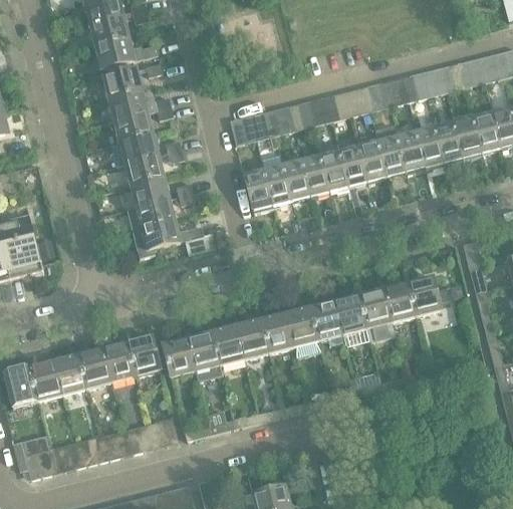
[(100,0),(83,4),(89,25),(122,17),(118,0),(100,0)]
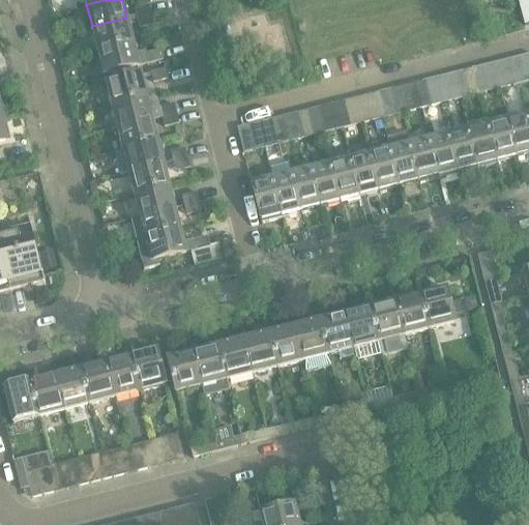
[(519,0),(524,22),(528,20),(528,2),(528,0),(519,0)]
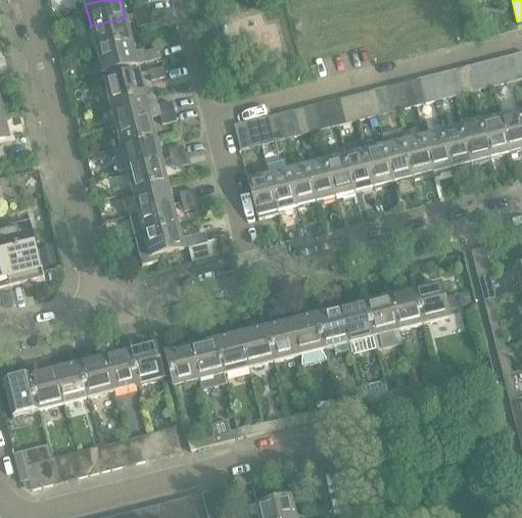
[(146,2),(132,5),(134,15),(148,11),(146,2)]
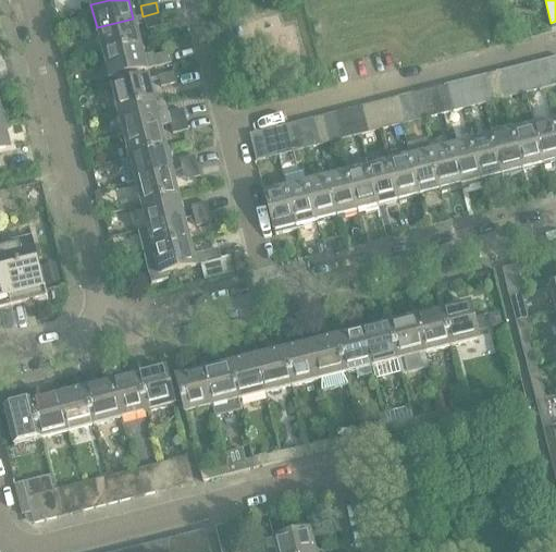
[(158,12),(143,16),(145,26),(161,22),(158,12)]
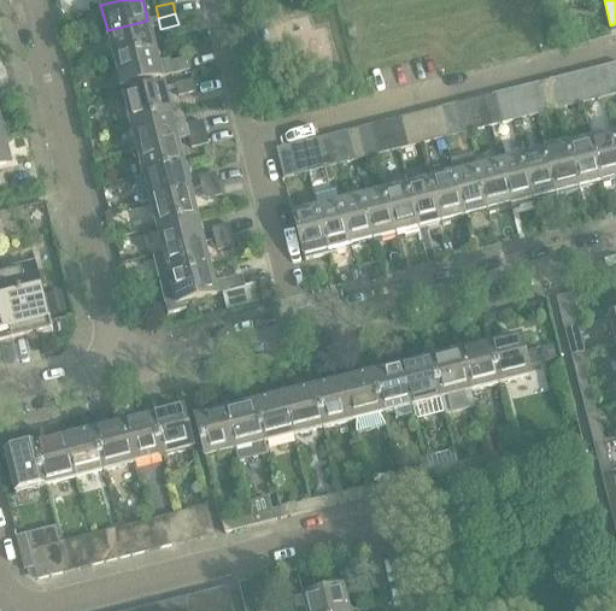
[(147,21),(107,30),(113,57),(154,46),(147,21)]
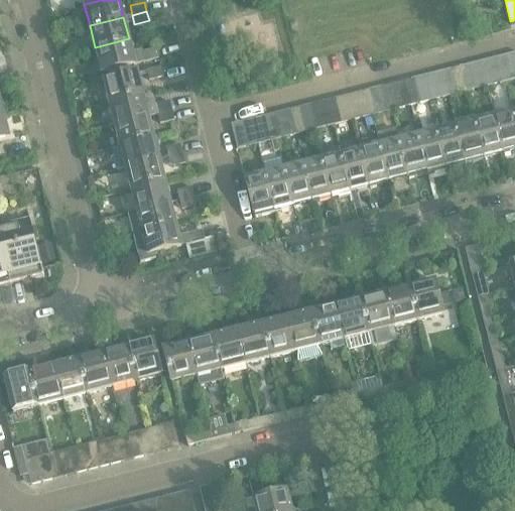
[(129,38),(95,47),(101,70),(134,60),(143,58),(141,48),(140,47),(131,49),(129,38)]
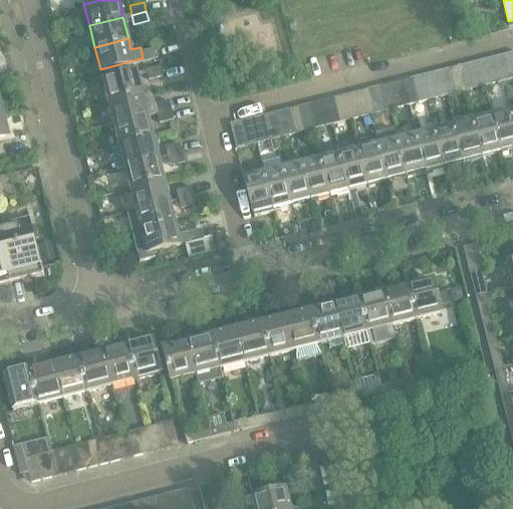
[(141,48),(143,58),(157,54),(155,45),(141,48)]
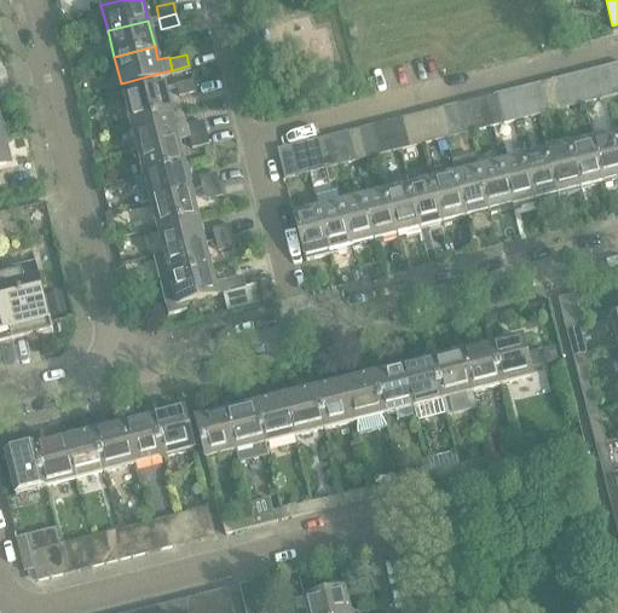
[(617,58),(606,62),(613,92),(617,90),(617,58)]
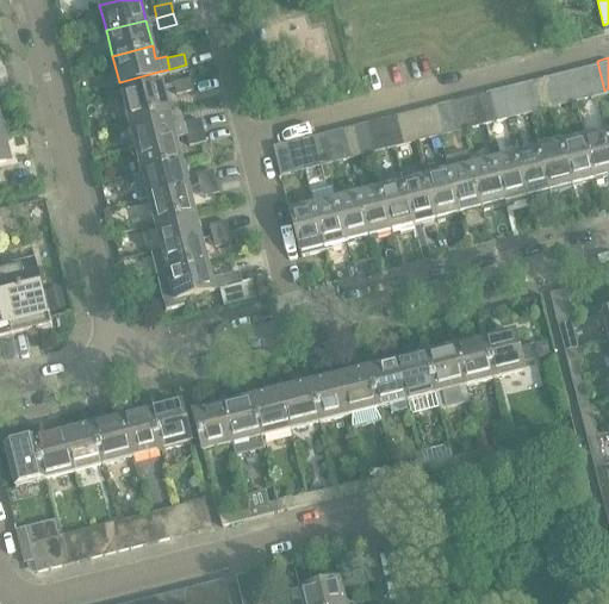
[(597,61),(584,64),(591,94),(604,91),(597,61)]
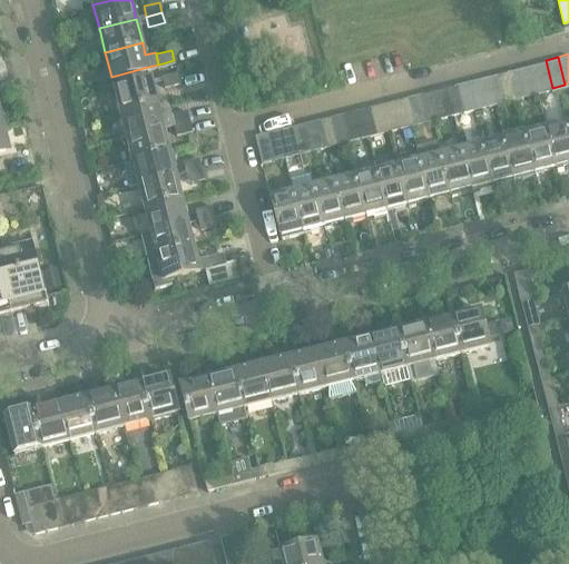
[(546,60),(533,63),(540,90),(552,88),(546,60)]
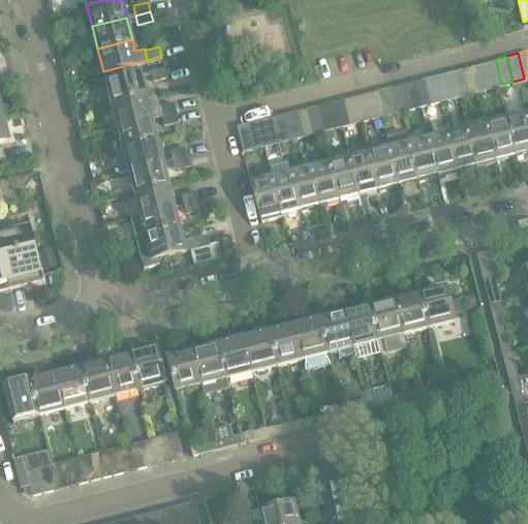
[(495,59),(483,62),(489,87),(501,84),(495,59)]
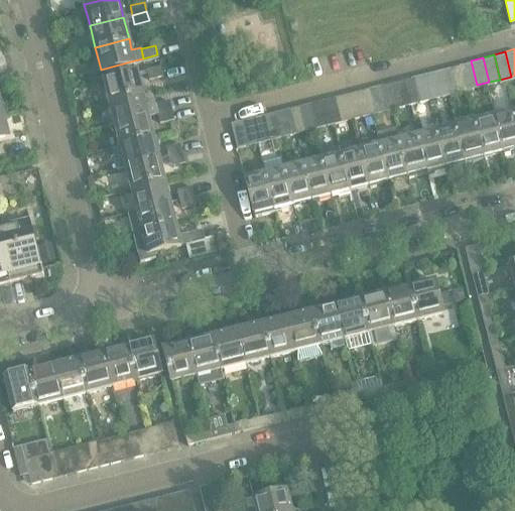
[(471,60),(460,64),(466,88),(477,85),(471,60)]
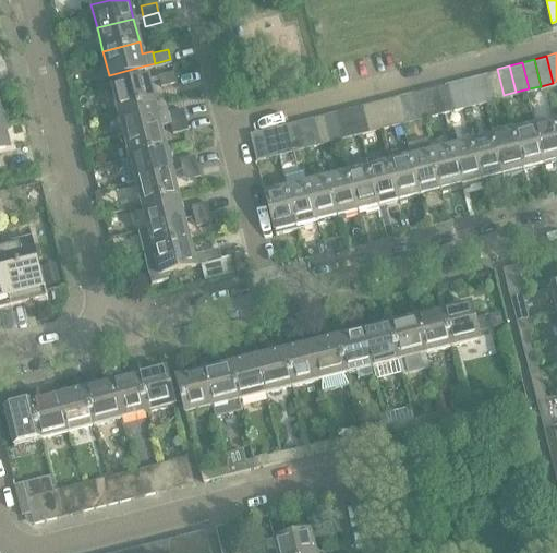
[(172,69),(157,73),(160,83),(176,80),(172,69)]
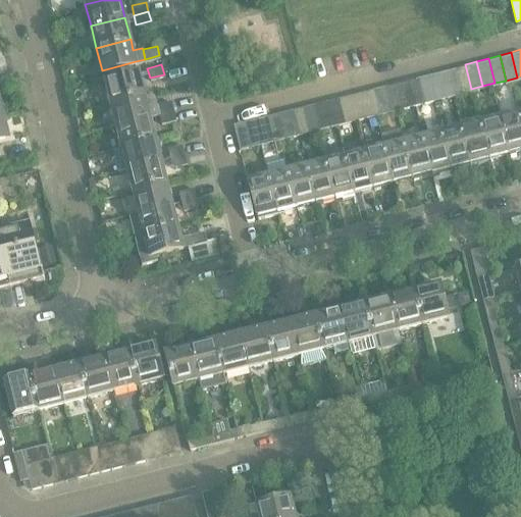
[(465,64),(454,67),(460,92),(471,89),(465,64)]
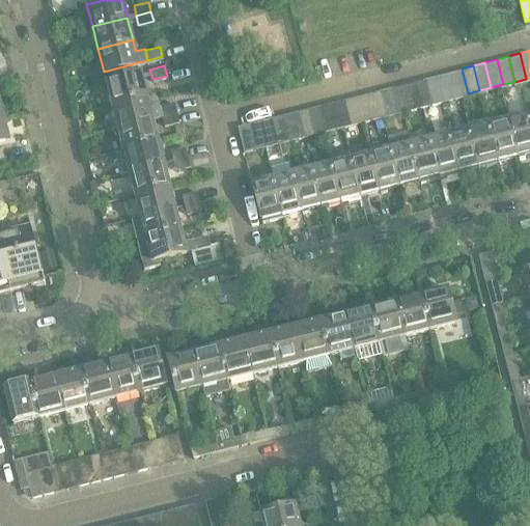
[(462,68),(449,71),(455,97),(468,93),(462,68)]
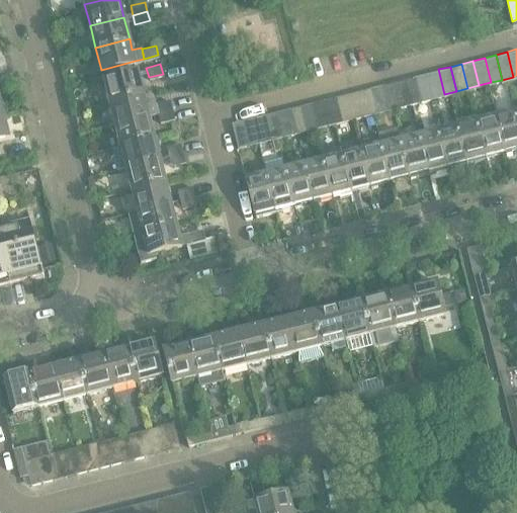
[(438,69),(427,72),(433,97),(444,94),(438,69)]
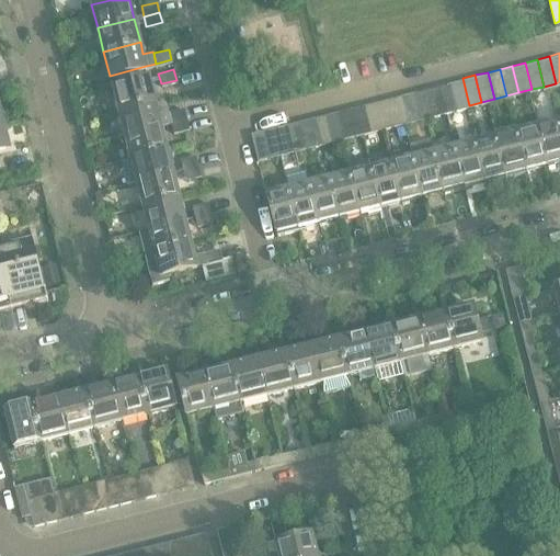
[(148,76),(112,84),(117,109),(155,100),(148,76)]
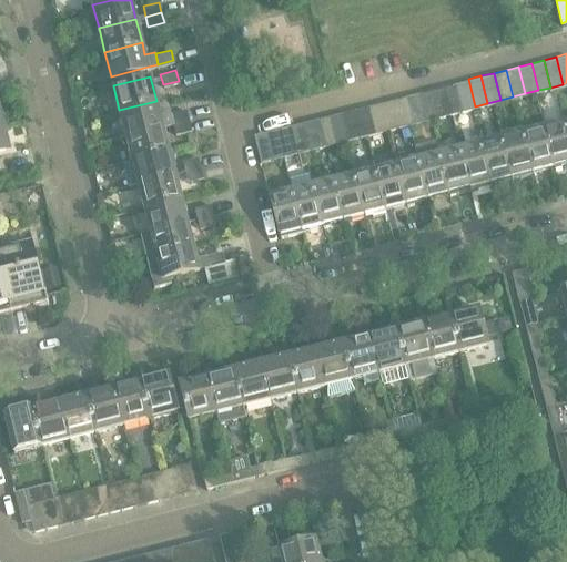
[(468,79),(455,82),(463,110),(475,106),(468,79)]
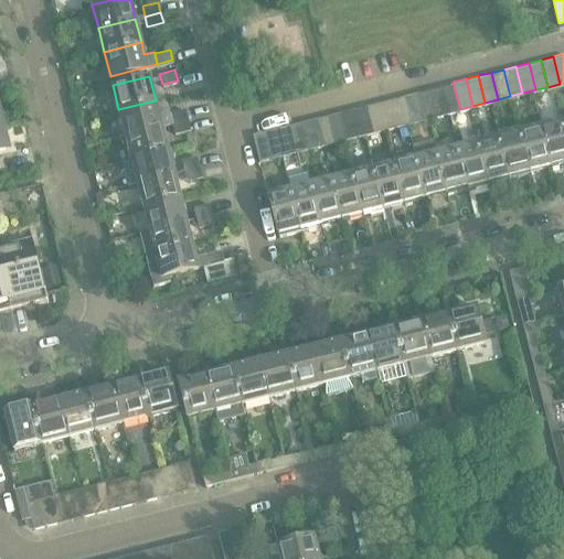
[(453,82),(440,85),(447,111),(460,109),(453,82)]
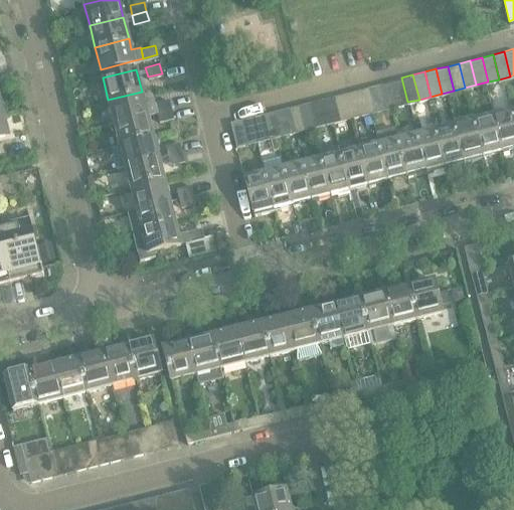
[(401,77),(390,80),(396,105),(407,102),(401,77)]
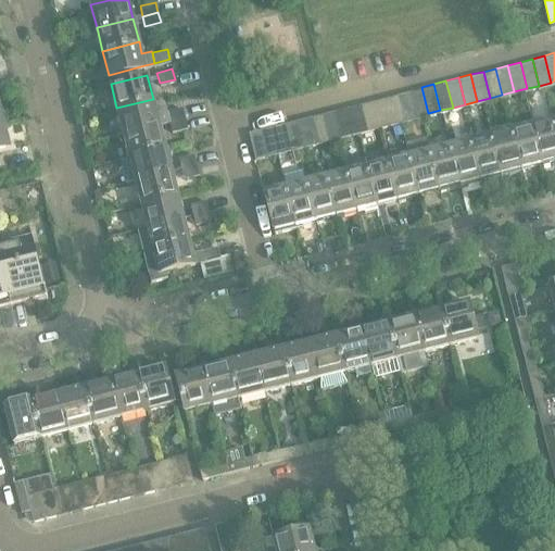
[(421,87),(408,90),(415,116),(428,113),(421,87)]
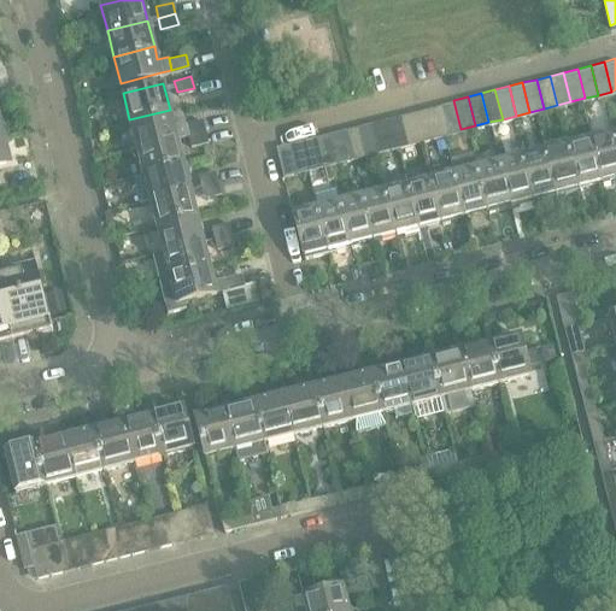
[(453,100),(440,104),(447,133),(461,129),(453,100)]
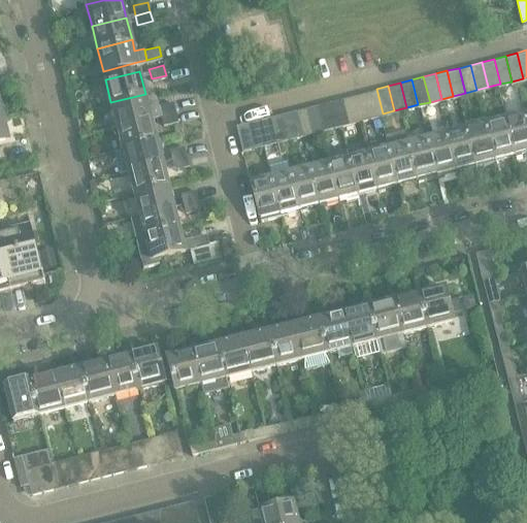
[(376,89),(365,91),(371,117),(383,113),(376,89)]
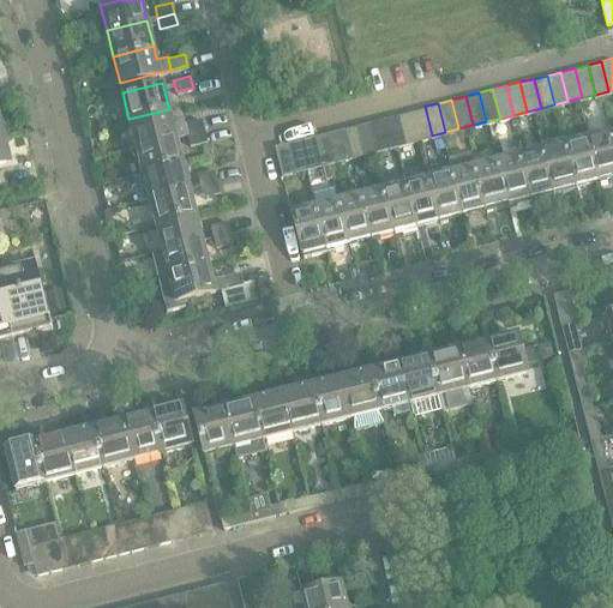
[(425,106),(410,109),(418,139),(432,136),(425,106)]
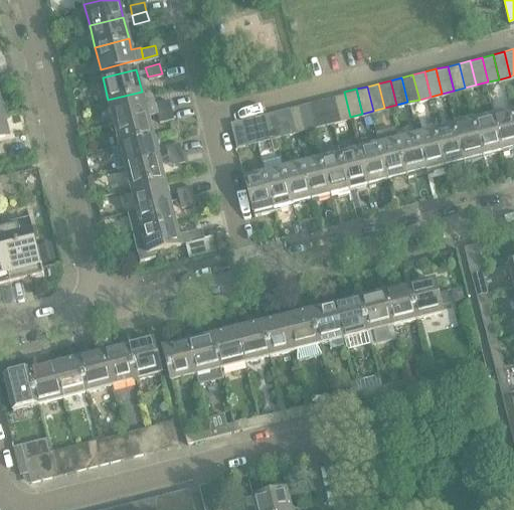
[(168,98),(154,102),(144,101),(142,92),(108,100),(114,122),(147,113),(156,111),(170,108),(168,98)]
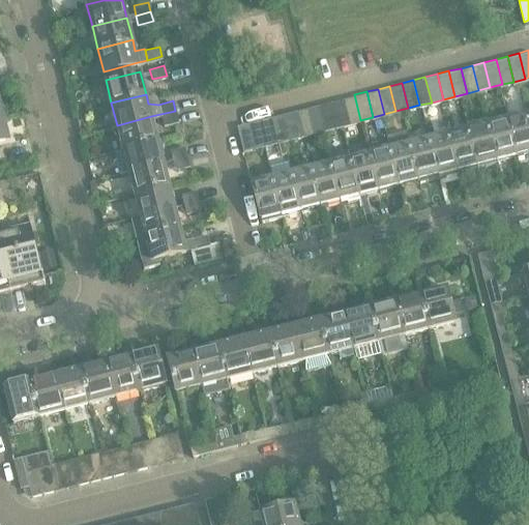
[(354,94),(343,97),(349,123),(360,120),(354,94)]
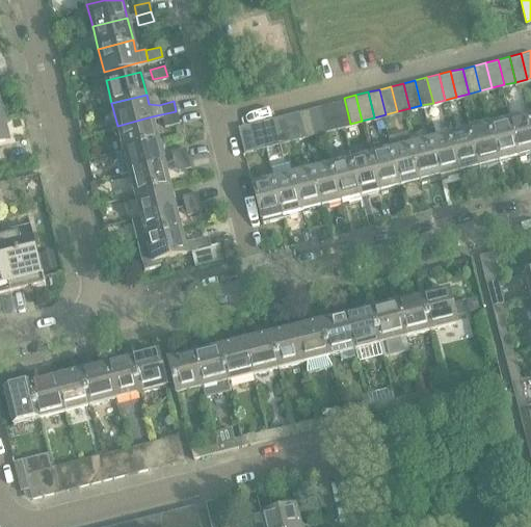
[(344,98),(333,101),(339,127),(350,124),(344,98)]
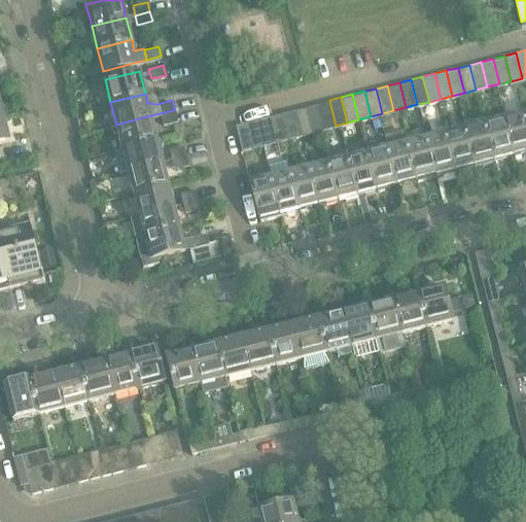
[(329,100),(317,103),(323,128),(336,126),(329,100)]
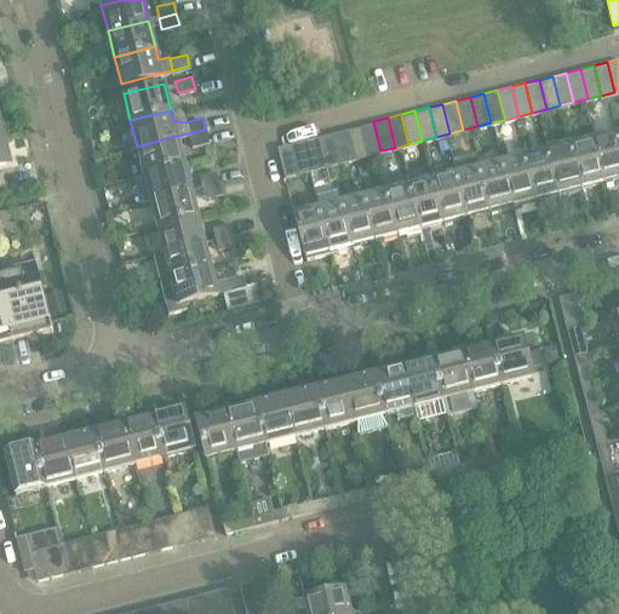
[(373,121),(360,125),(367,154),(380,150),(373,121)]
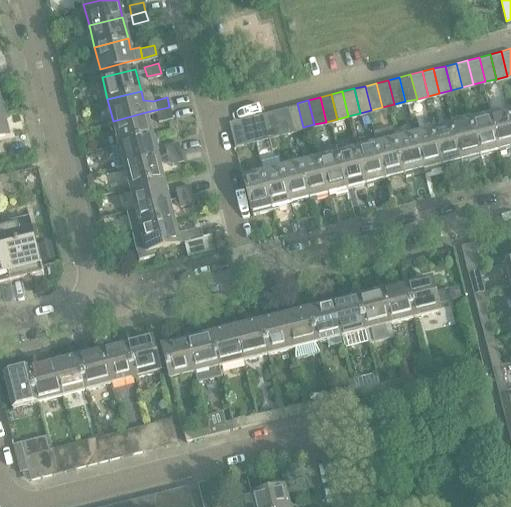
[(297,103),(285,106),(291,130),(303,127),(297,103)]
